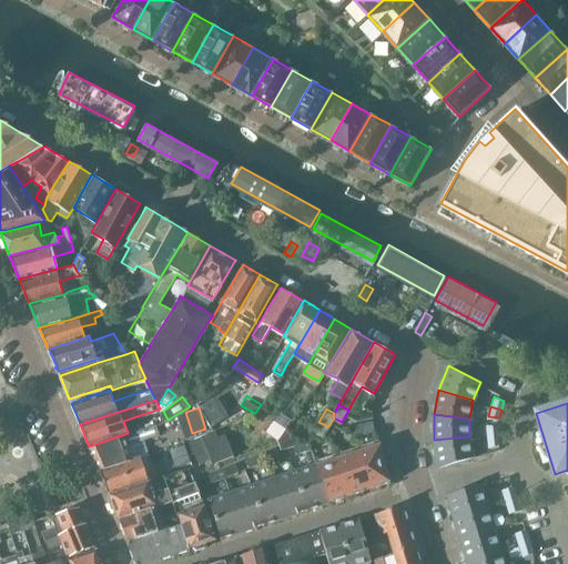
[(279,436),(286,427),(286,426),(274,419),(266,429),(277,436),(279,436)]
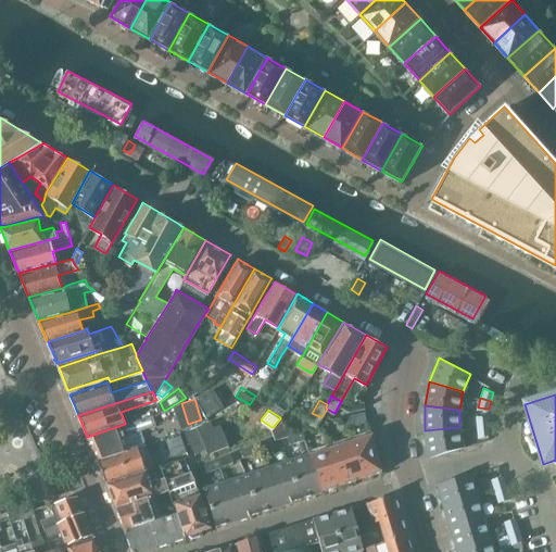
[(321,417),(312,413),(305,425),(315,429),(321,417)]
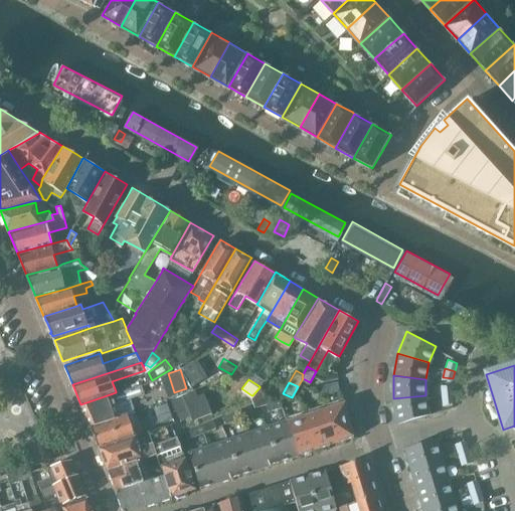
[(116,391),(116,392),(80,404),(90,424),(119,415),(115,402),(145,391),(141,383),(116,391)]
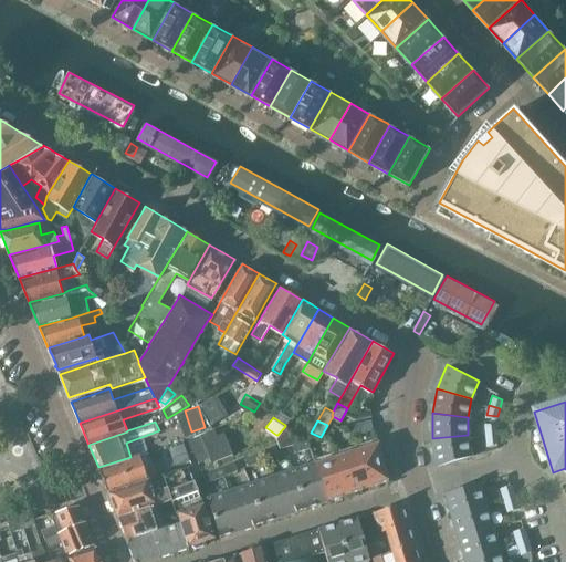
[(486,433),(498,432),(496,424),(485,423),(486,433)]
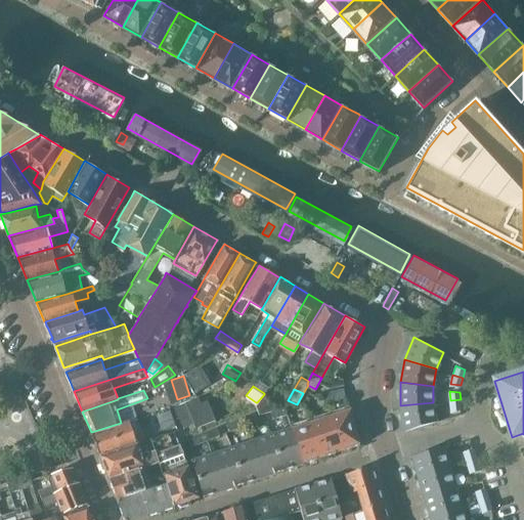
[(271,409),(271,408),(264,394),(257,402),(256,402),(260,413),(271,409)]
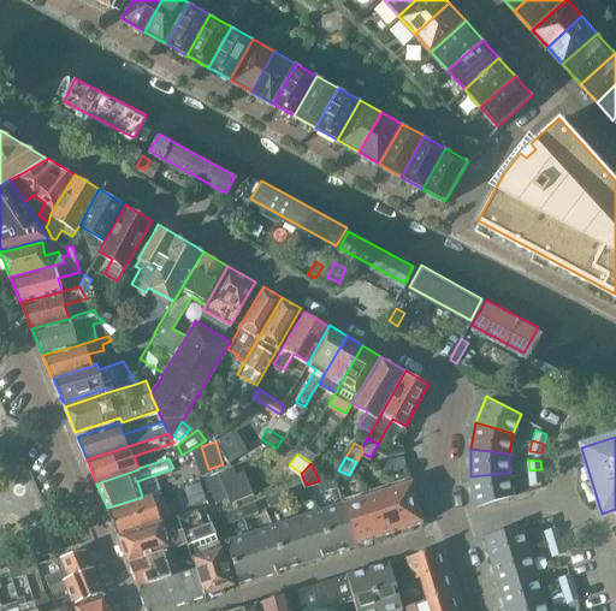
[(223,484),(229,496),(230,500),(231,500),(243,496),(253,492),(243,469),(236,473),(232,464),(218,472),(223,484)]
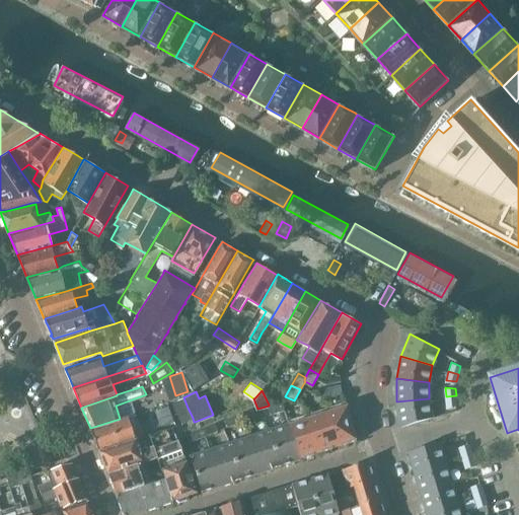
[(456,395),(446,396),(447,407),(456,403),(456,395)]
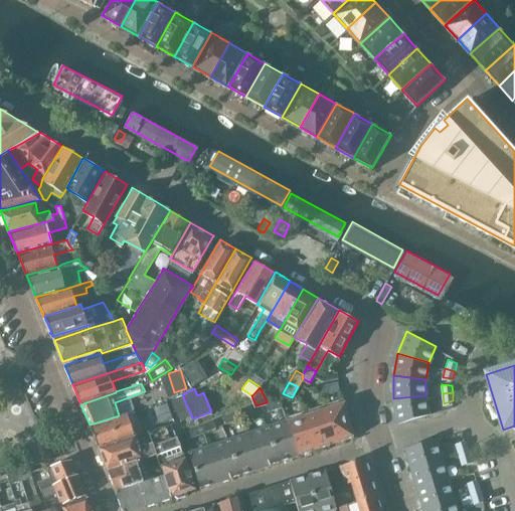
[(173,397),(172,398),(176,408),(186,404),(182,394),(173,397)]
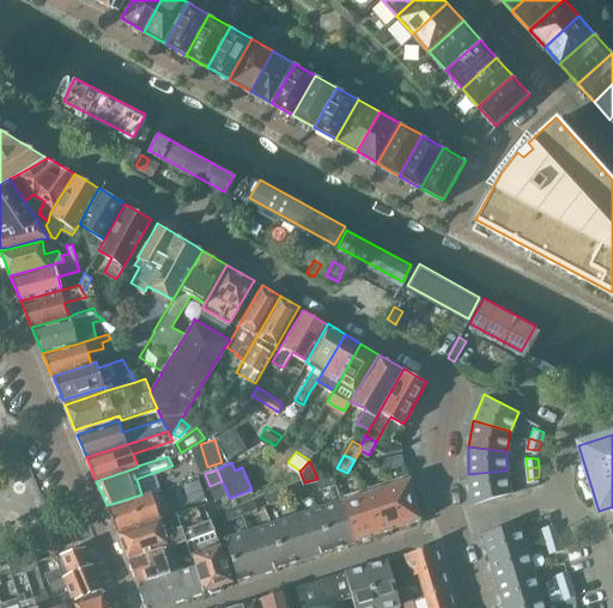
[(507,470),(468,474),(473,503),(510,491),(507,470)]
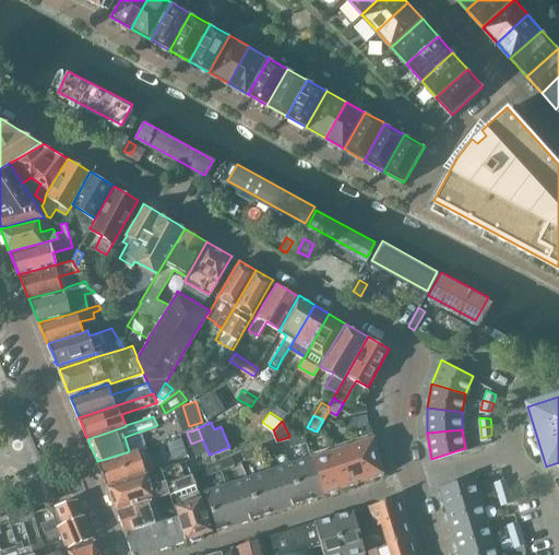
[(373,430),(351,438),(365,480),(383,473),(373,430)]
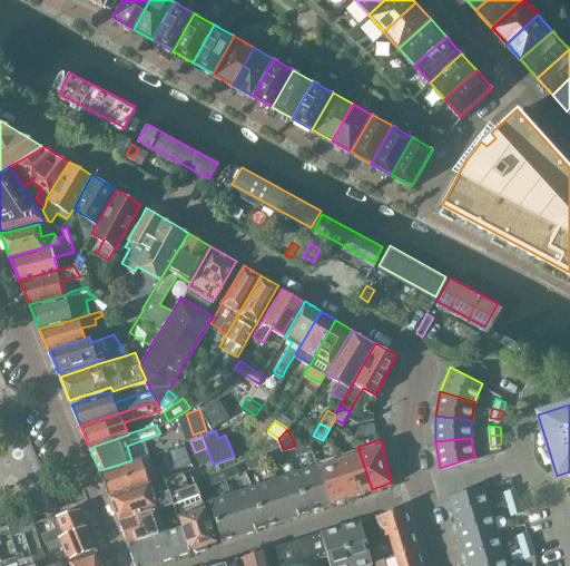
[(295,445),(295,446),(297,454),(313,449),(310,440),(295,445)]
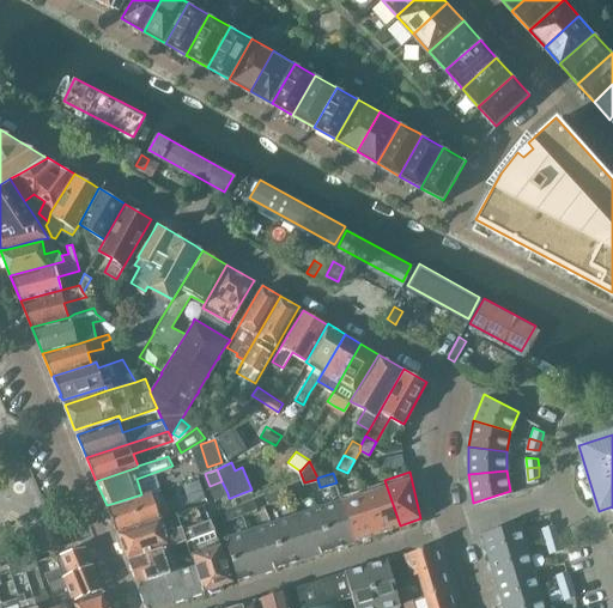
[(199,476),(188,480),(195,499),(206,496),(199,476)]
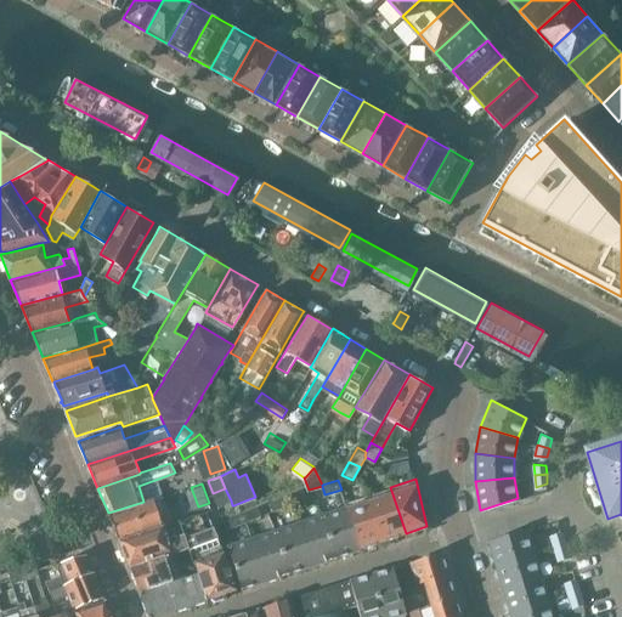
[(284,494),(288,503),(304,496),(300,487),(284,494)]
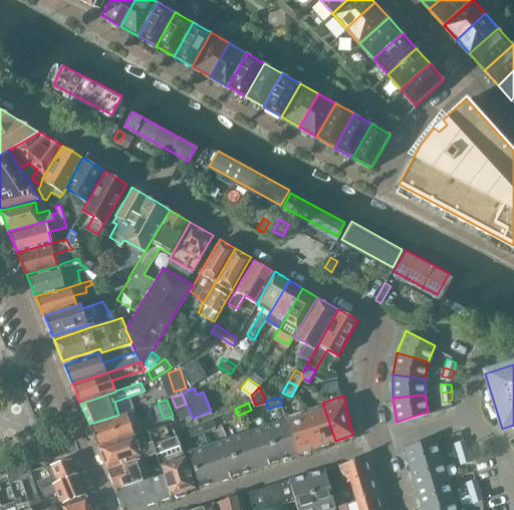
[(322,403),(304,409),(316,447),(335,441),(322,403)]
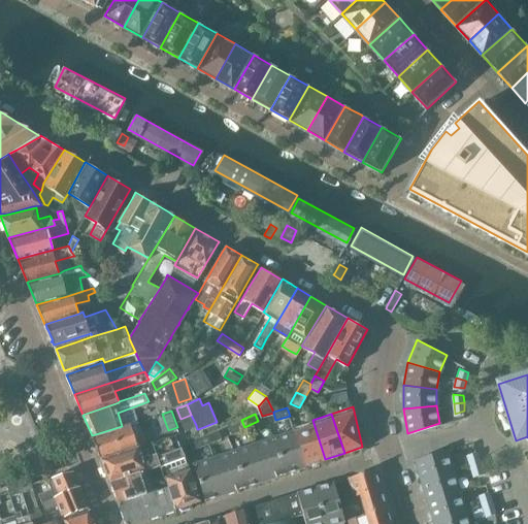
[(180,419),(186,429),(196,425),(191,415),(180,419)]
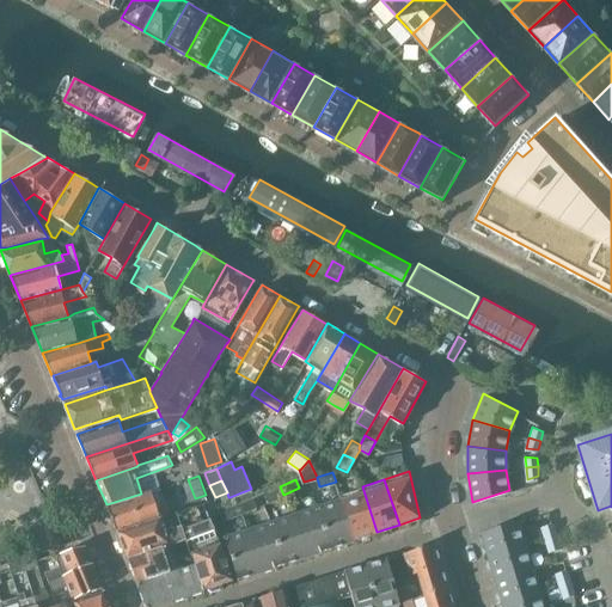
[(283,495),(280,486),(264,492),(268,501),(283,495)]
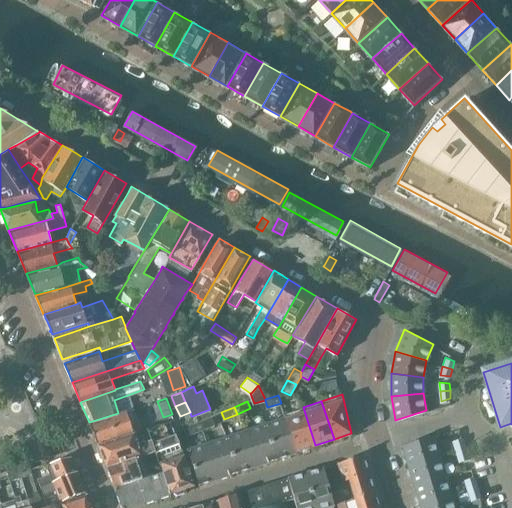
[(284,413),(285,416),(297,451),(315,445),(303,407),(284,413)]
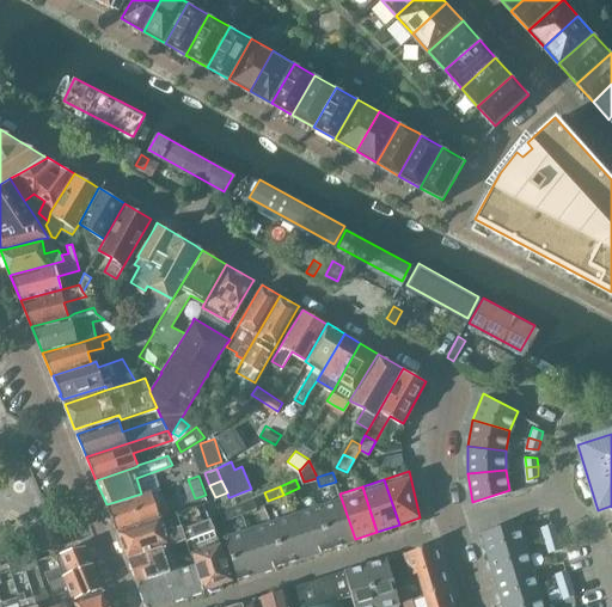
[(160,516),(152,491),(114,503),(106,506),(117,531),(160,516)]
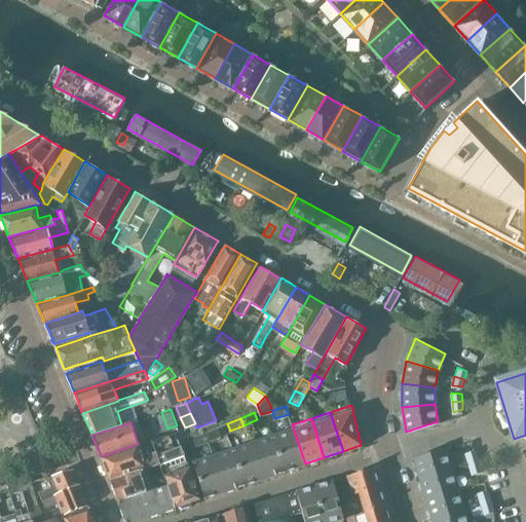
[(203,433),(207,440),(221,435),(218,427),(203,433)]
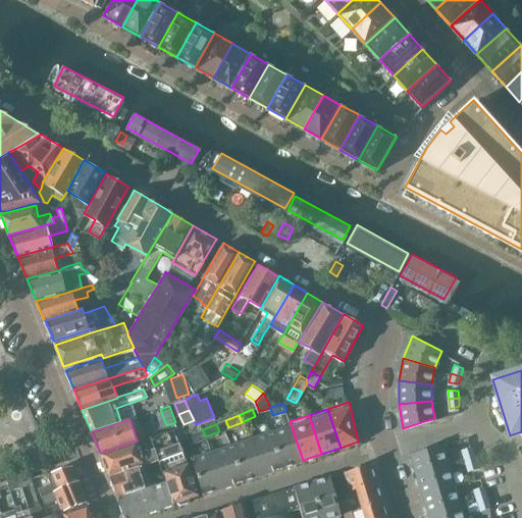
[(291,424),(270,431),(282,467),(303,460),(291,424)]
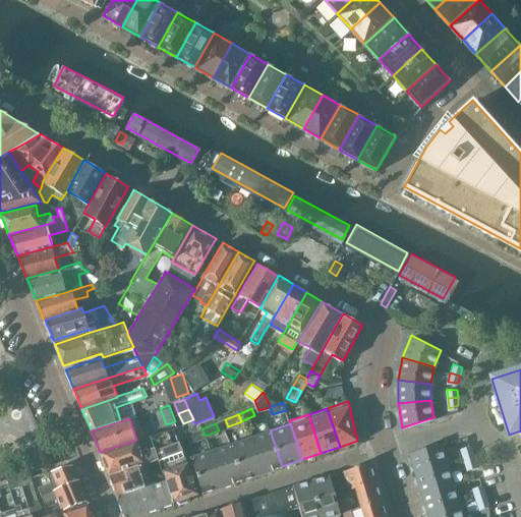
[(108,472),(138,462),(158,455),(181,447),(173,426),(136,440),(100,452),(108,472)]
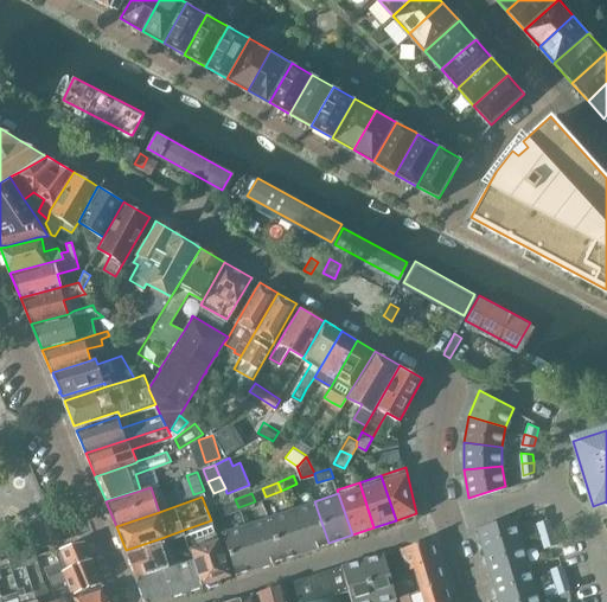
[(238,507),(235,499),(219,506),(223,514),(238,507)]
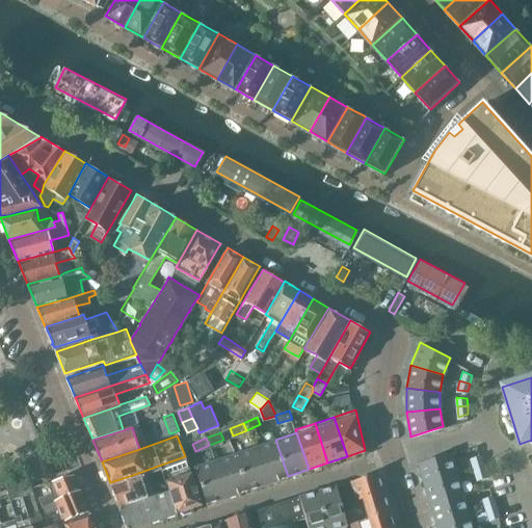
[(275,440),(256,446),(268,482),(288,476),(275,440)]
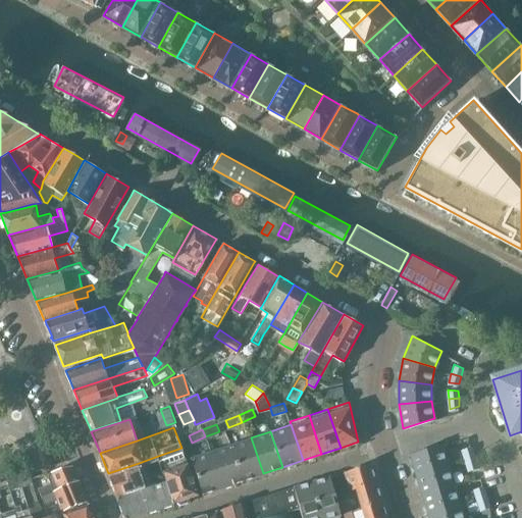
[(243,480),(263,473),(251,437),(231,444),(243,480)]
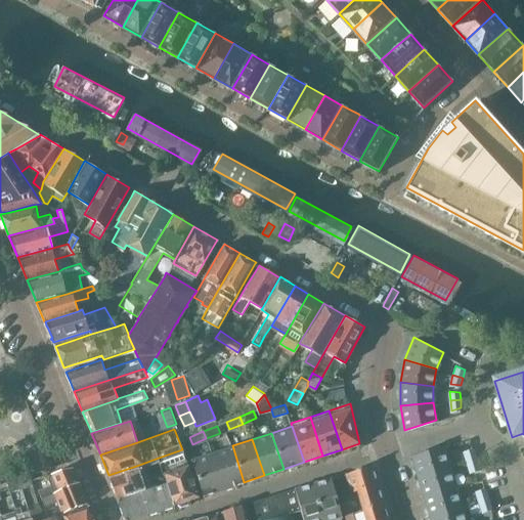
[(444,444),(412,455),(419,475),(450,466),(444,444)]
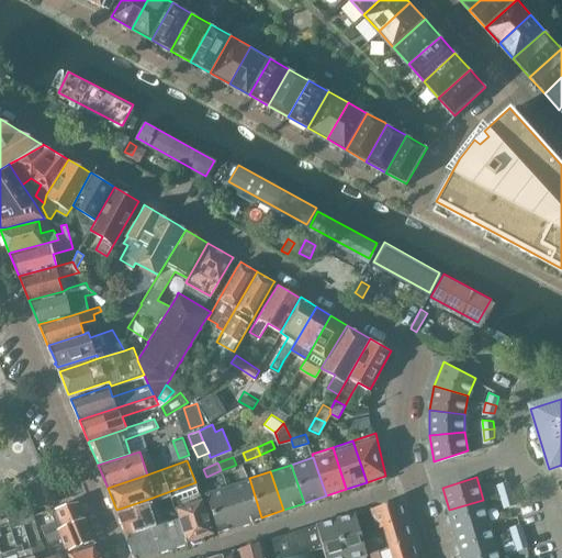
[(249,478),(227,486),(240,524),(261,517),(249,478)]
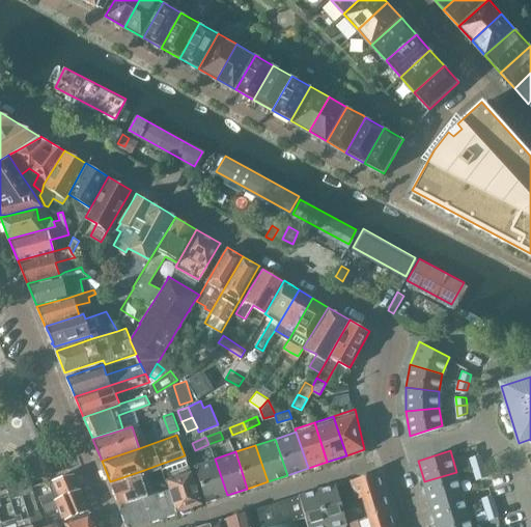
[(473,467),(483,464),(479,453),(470,456),(473,467)]
